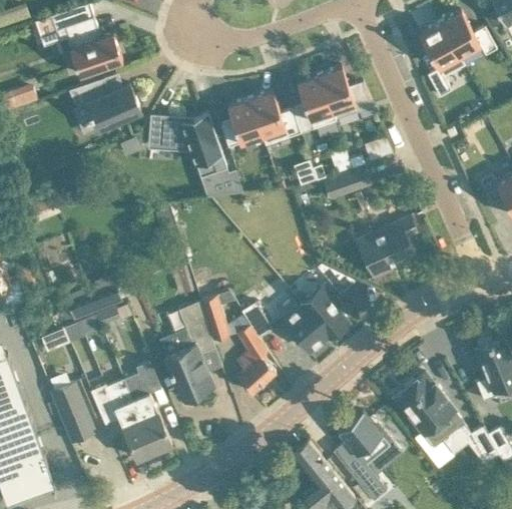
[(511,0),(490,0),(504,24),(511,19),(511,0)]
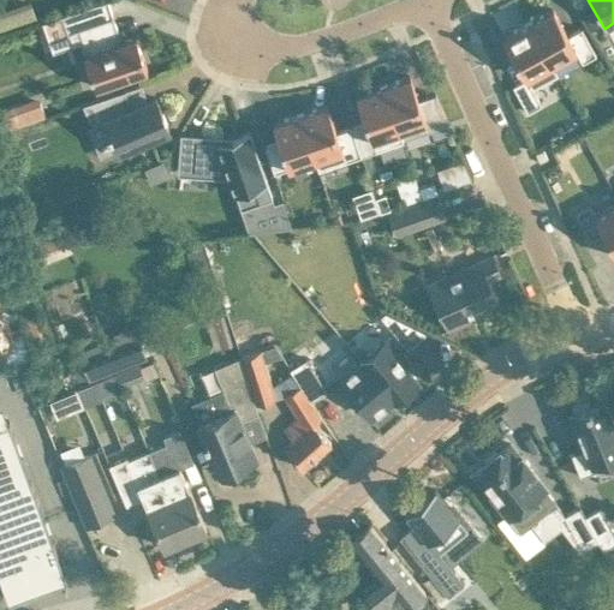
[(41,27),(60,21),(66,37),(77,34),(84,57),(83,58),(94,90),(145,72),(135,40),(120,45),(106,5),(109,4),(109,3),(40,25),(41,27)]
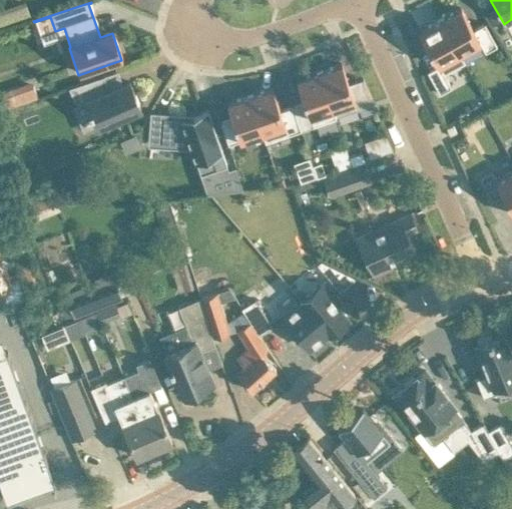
[(23,6),(0,14),(0,28),(28,18),(23,6)]
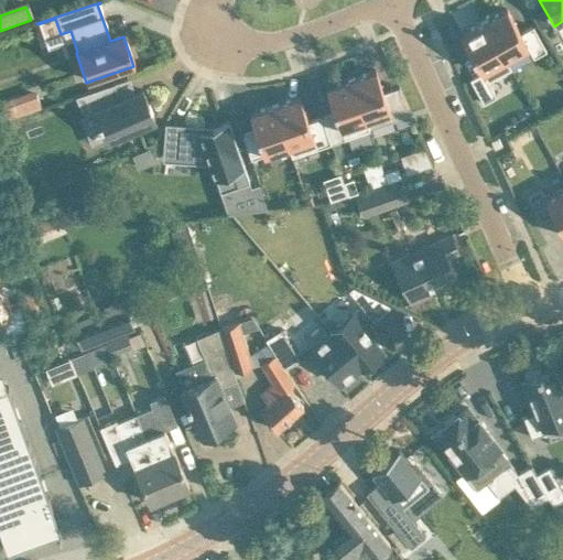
[(506,12),(483,25),(509,72),(510,72),(505,62),(527,50),(532,61),(544,54),(531,29),(519,36),(506,12)]
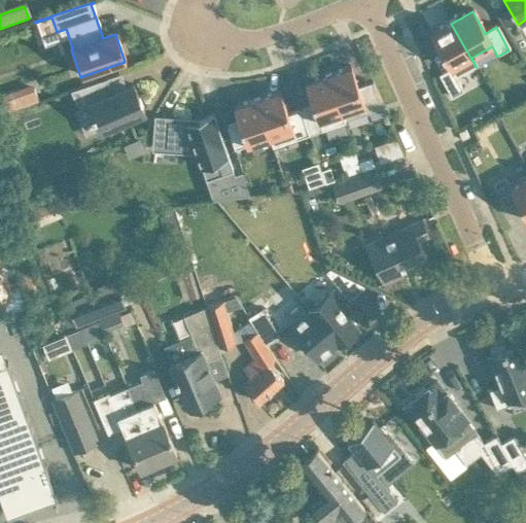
[(476,67),(451,24),(430,35),(449,70),(437,76),(451,99),(462,93),(455,79),(476,67)]
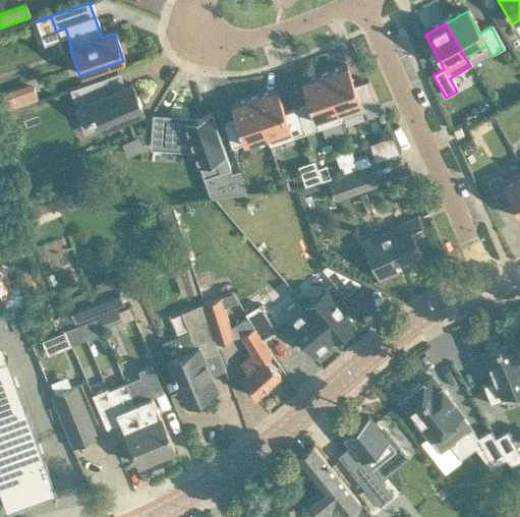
[(346,68),(324,75),(337,113),(340,121),(379,108),(367,82),(352,88),(346,68)]
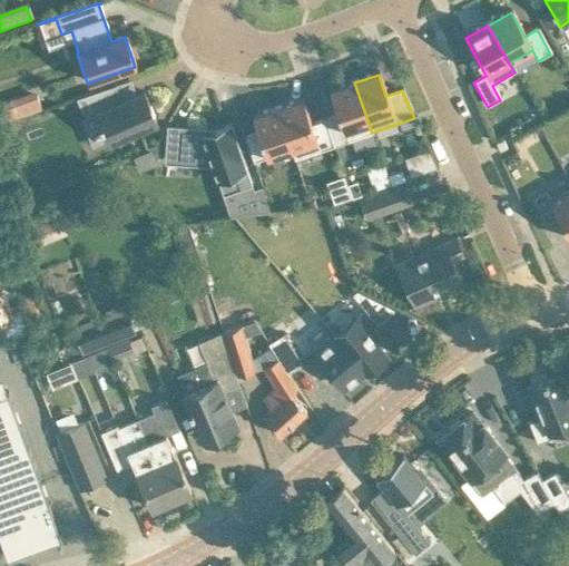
[(337,117),(324,122),(333,148),(372,135),(372,133),(369,124),(354,83),(329,91),(337,117)]
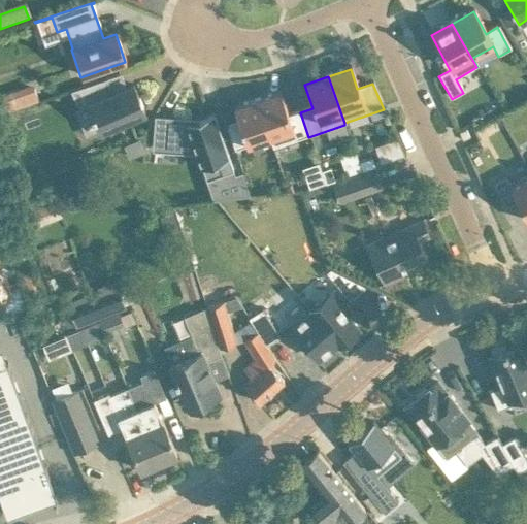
[(105,80),(70,92),(77,110),(92,104),(103,130),(142,113),(143,112),(132,88),(126,90),(111,96),(105,80)]
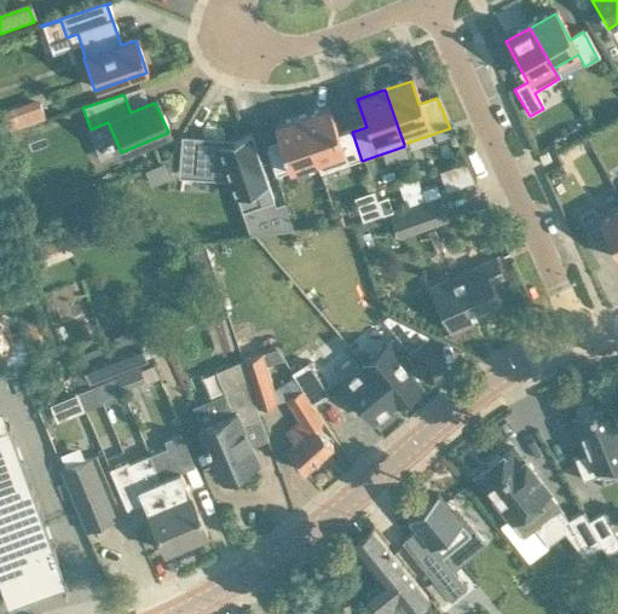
[(39,106),(11,116),(17,133),(45,123),(39,106)]
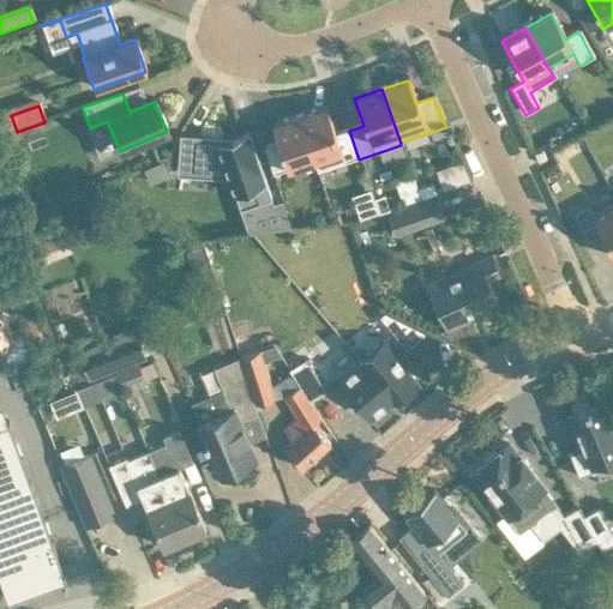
[(325,109),(298,118),(317,174),(359,160),(349,131),(334,136),(325,109)]
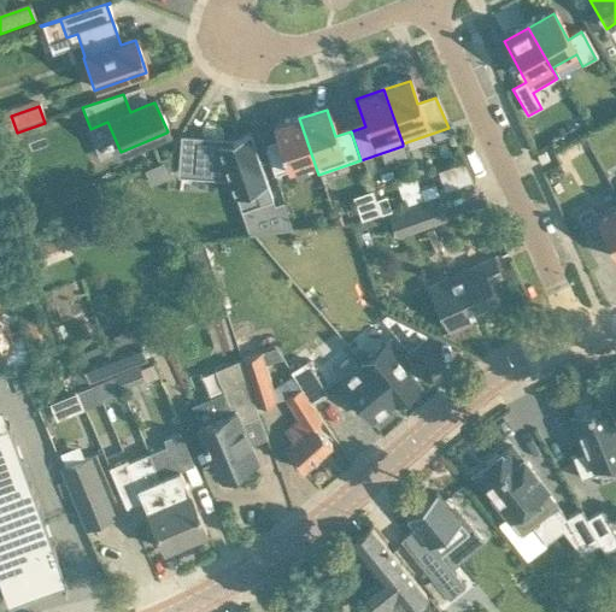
[(318,175),(299,118),(273,128),(279,145),(264,151),(274,177),(314,164),(317,175),(318,175)]
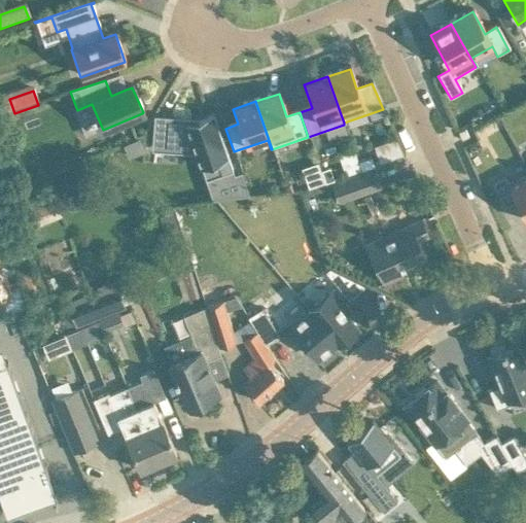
[(167,124),(165,149),(195,151),(196,157),(200,169),(205,183),(211,202),(248,198),(240,175),(234,177),(232,173),(212,116),(206,118),(207,123),(198,126),(167,124)]
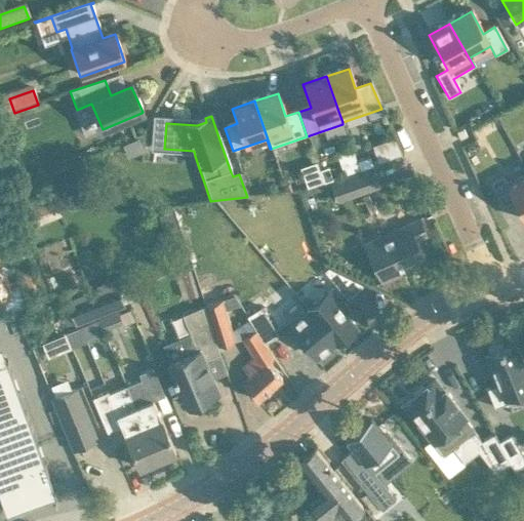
[(136,141),(122,147),(127,160),(143,154),(136,141)]
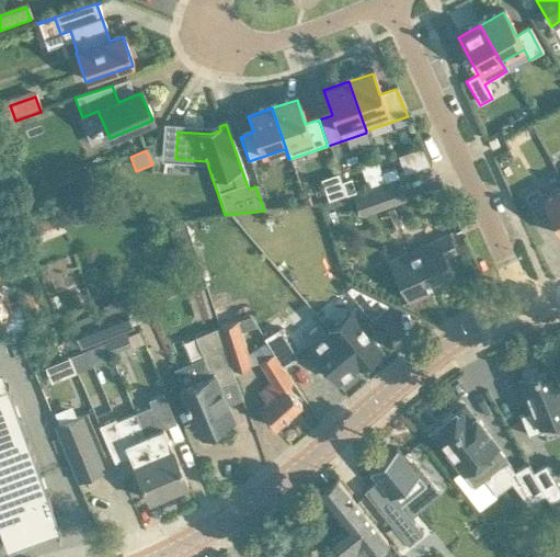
[(395,170),(380,174),(384,183),(397,179),(395,170)]
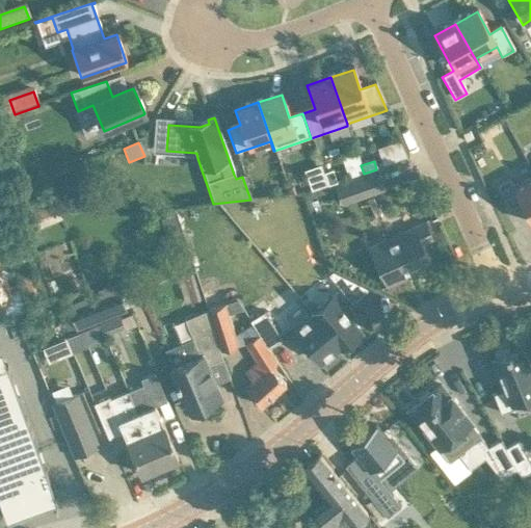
[(332,172),(323,175),(327,187),(336,184),(332,172)]
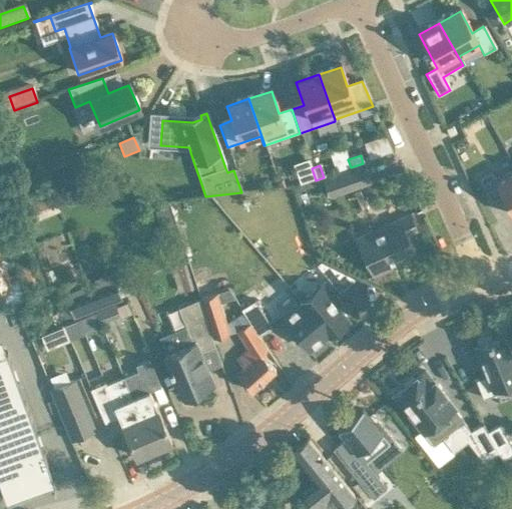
[(329,199),(369,185),(363,167),(323,181),(329,199)]
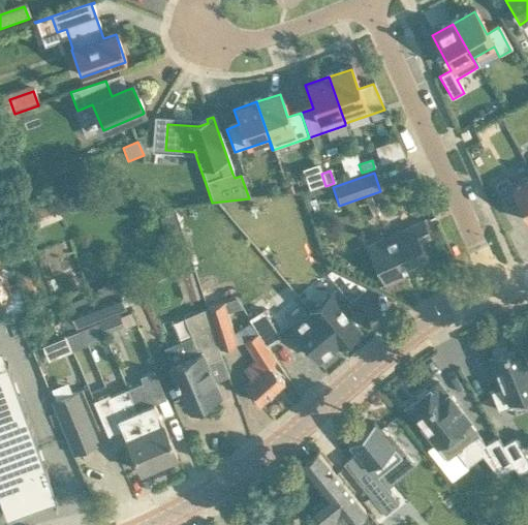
[(505,180),(494,186),(506,209),(518,203),(527,220),(527,179),(510,189),(505,180)]
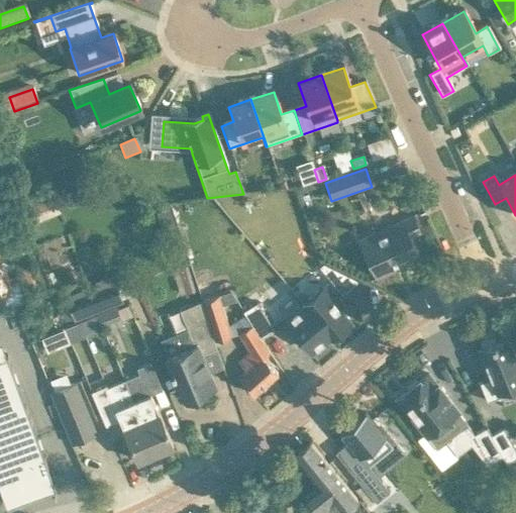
[(23,222),(58,209),(53,199),(19,212),(23,222)]
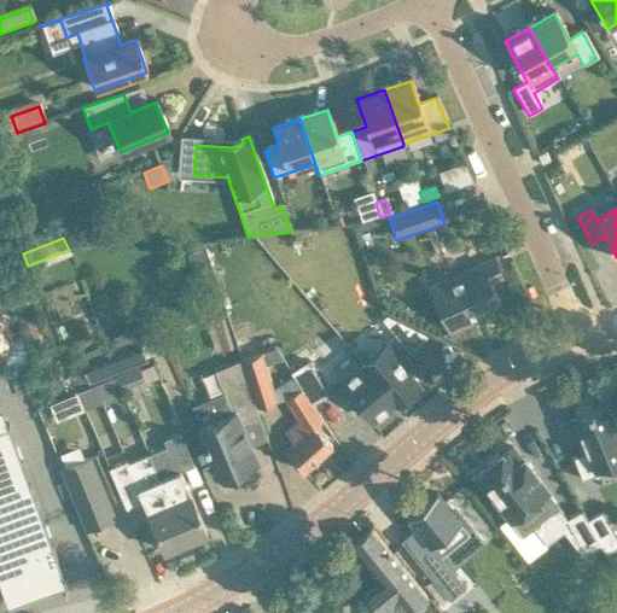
[(201,250),(186,256),(193,279),(209,274),(201,250)]
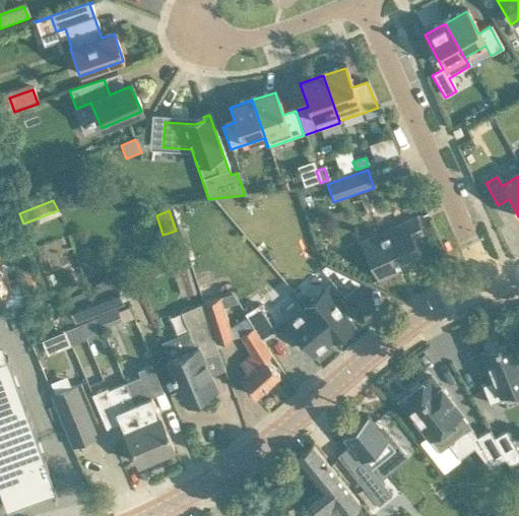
[(360,243),(377,281),(392,274),(390,269),(418,257),(411,240),(422,235),(414,218),(402,223),(405,229),(378,241),(375,236),(360,243)]
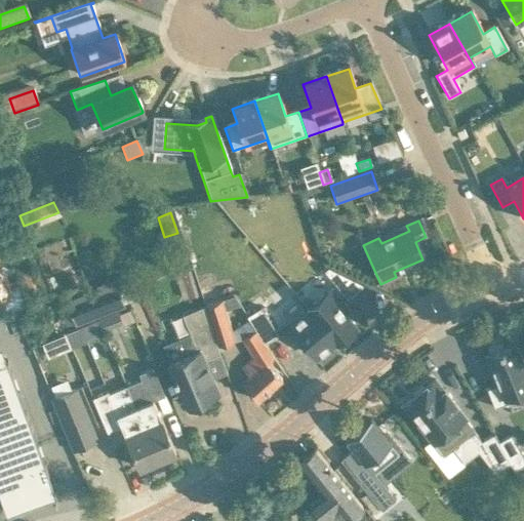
[(323,271),(346,301),(364,286),(327,268),(323,271)]
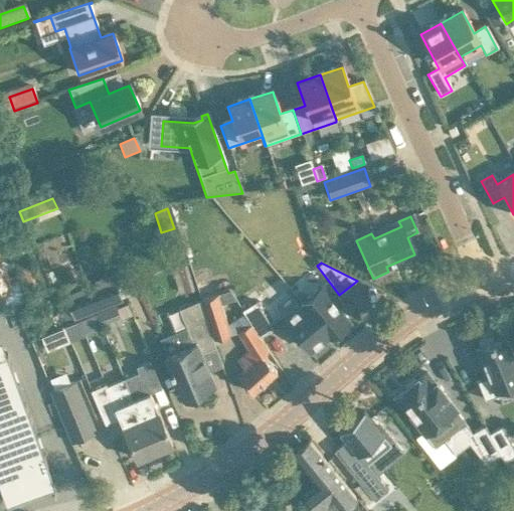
[(184,294),(196,291),(190,265),(177,269),(184,294)]
